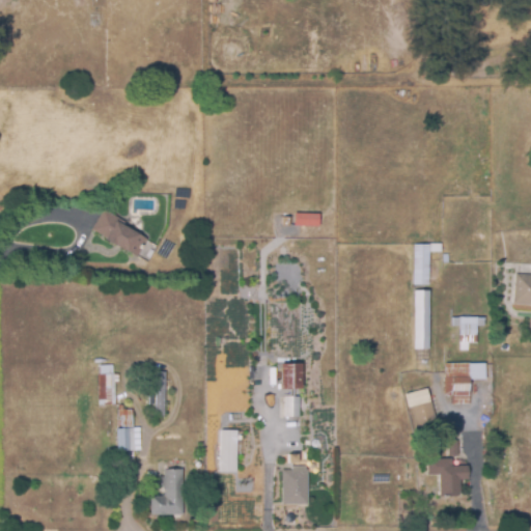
[(136,253),(117,243),(116,247),(105,241),(107,235),(91,227),(102,206),(128,221),(126,224),(146,235),(136,253)]
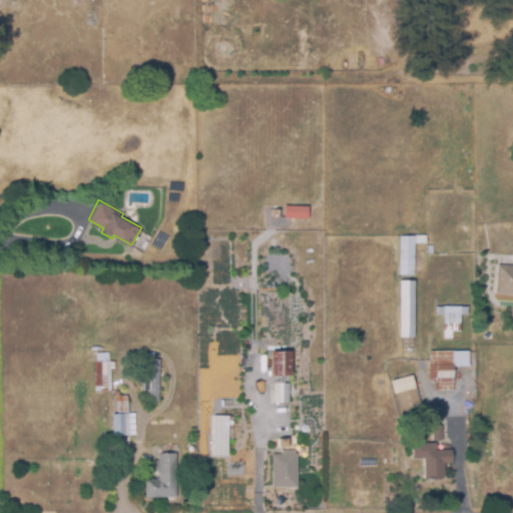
[(306,218),(306,206),(283,206),(283,217),(306,218)]
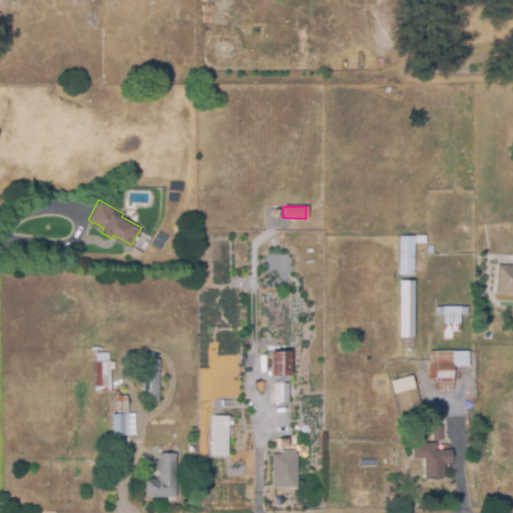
[(415,274),(401,274),(401,234),(415,234),(415,274)]
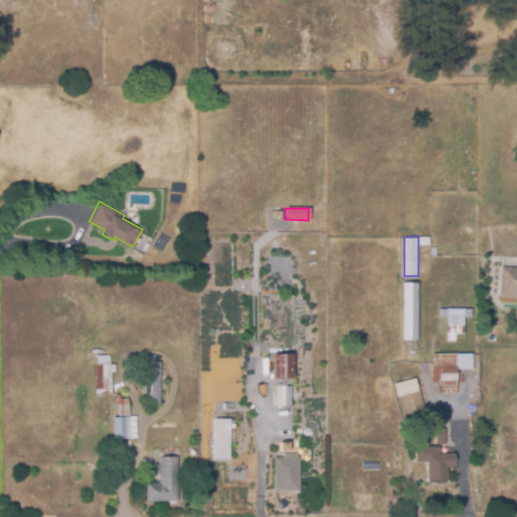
[(271,282),(250,282),(250,246),(271,245),(271,282)]
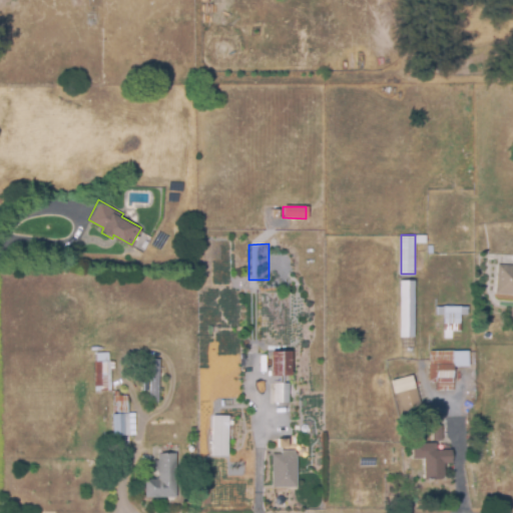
[(512,294),(497,293),(499,263),(512,263),(512,294)]
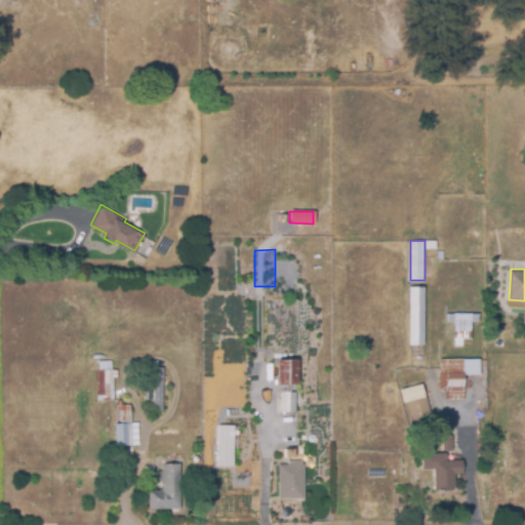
[(426,361),(411,361),(410,286),(426,286),(426,361)]
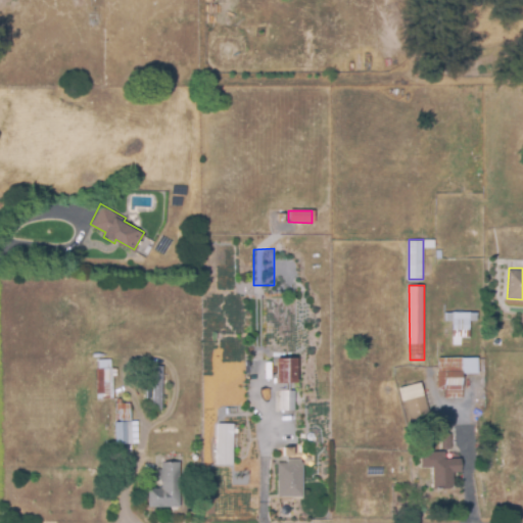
[(455,337),(455,320),(446,320),(446,311),(478,310),(478,319),(471,319),(471,337),(455,337)]
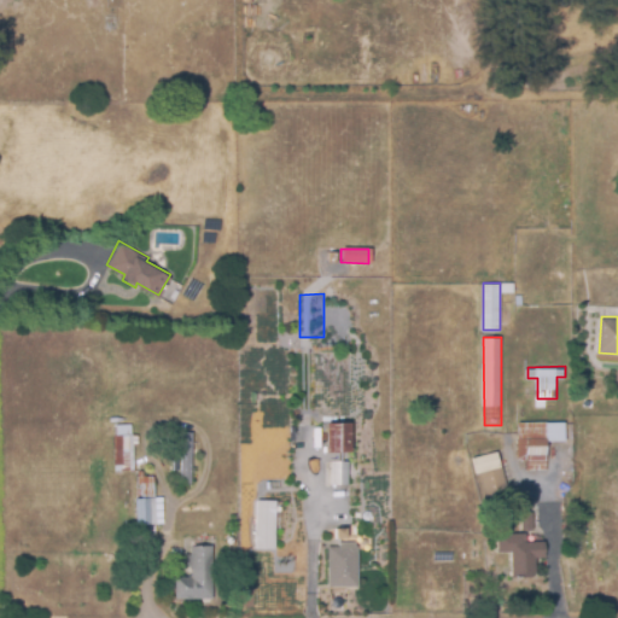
[(549,468),(528,468),(528,459),(519,459),(518,420),(566,420),(566,441),(549,441),(549,468)]
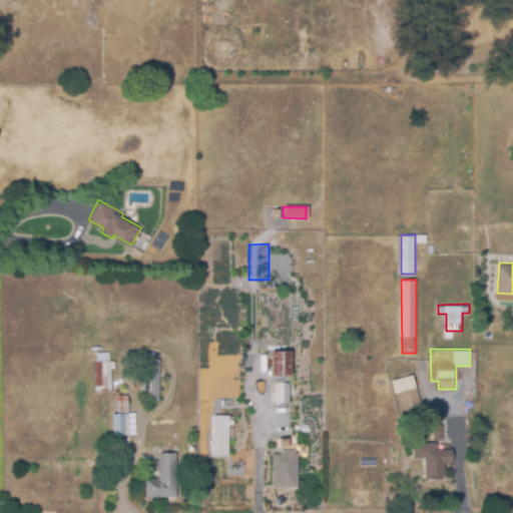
[(276,402),(276,374),(273,374),(272,350),(292,350),(293,374),(290,374),(290,402),(276,402)]
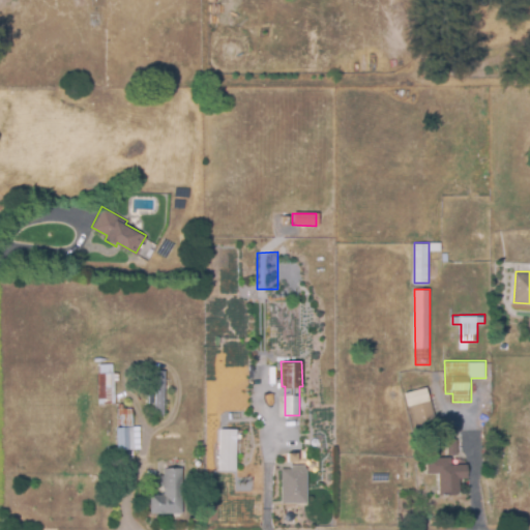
[(99,402),(98,372),(99,372),(99,362),(113,362),(113,372),(115,372),(117,401),(99,402)]
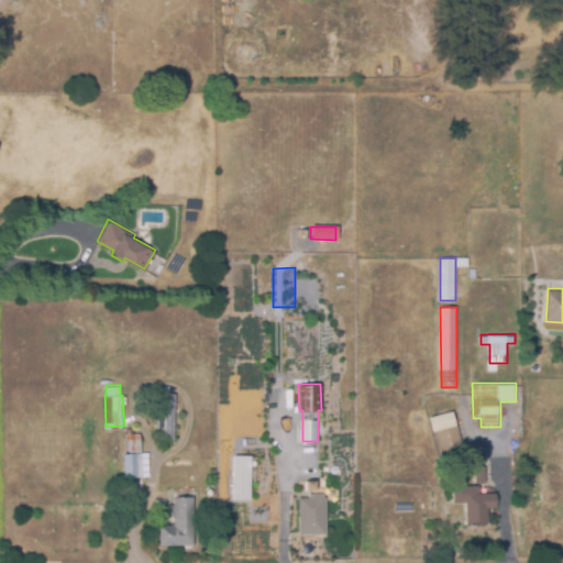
[(175,439),(165,439),(166,392),(175,393),(175,439)]
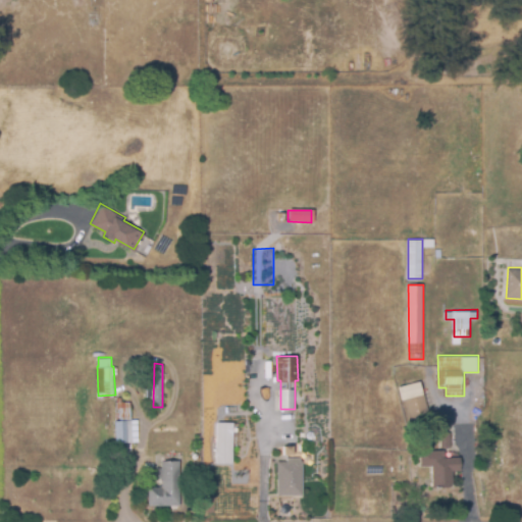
[(412,424),(402,384),(421,380),(431,419),(412,424)]
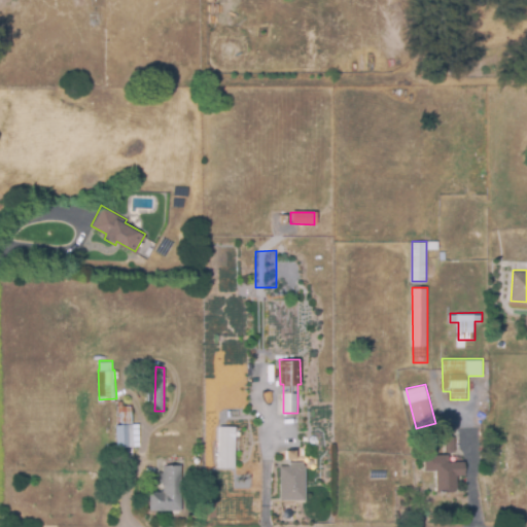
[(116,447),(115,423),(121,423),(121,421),(116,421),(116,402),(125,402),(125,405),(133,405),(134,423),(137,423),(137,435),(133,437),(133,447),(116,447)]
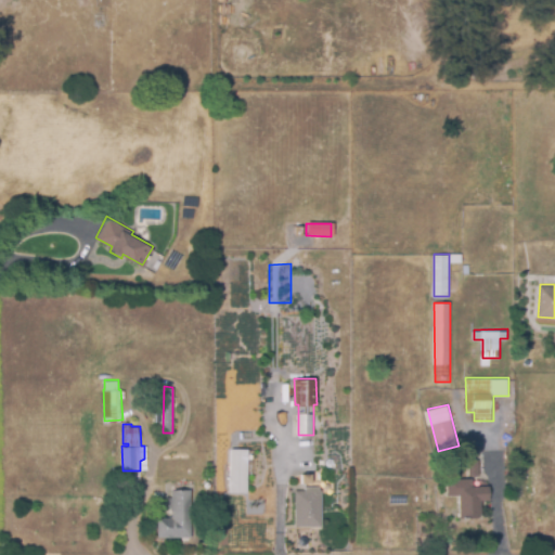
[(248,492),(231,491),(232,448),(249,448),(248,492)]
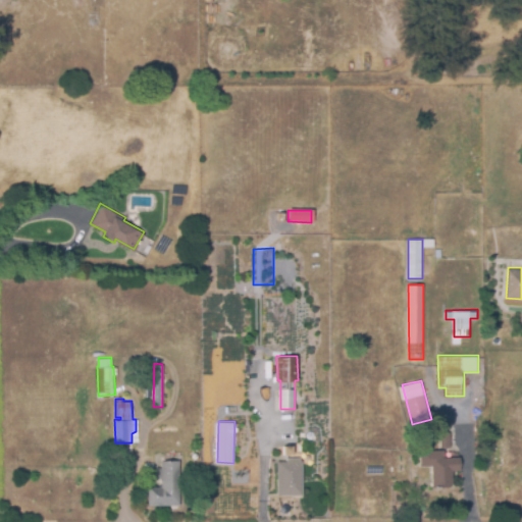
[(442,447),(441,431),(452,430),(452,447),(442,447)]
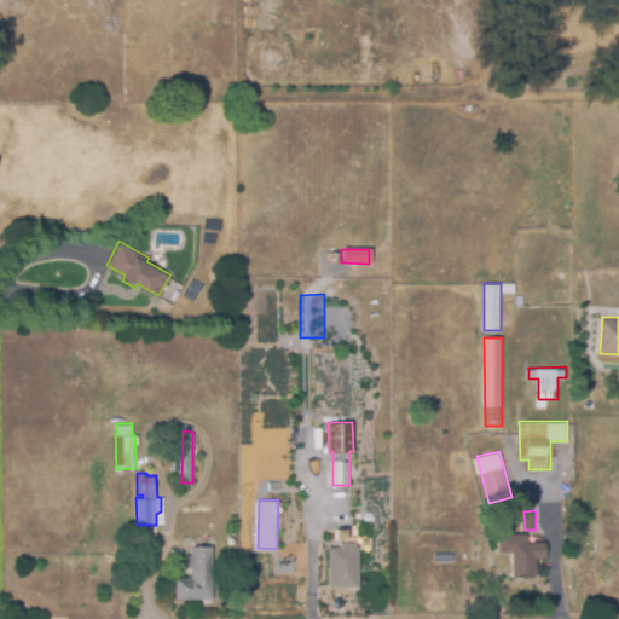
[(351,539),(339,539),(339,527),(351,527),(351,539)]
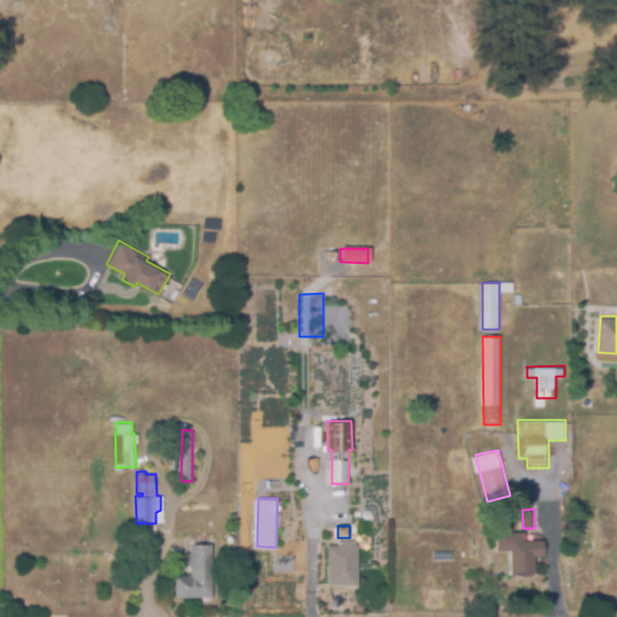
[(513,575),(512,552),(497,553),(497,532),(527,530),(527,540),(546,540),(546,557),(536,557),(536,571),(522,571),(522,575),(513,575)]
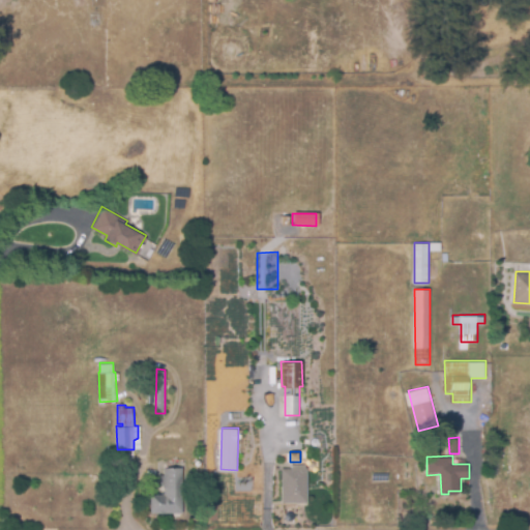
[(308,502),(283,502),(283,468),(292,468),(292,464),(305,464),(305,468),(308,468),(308,502)]
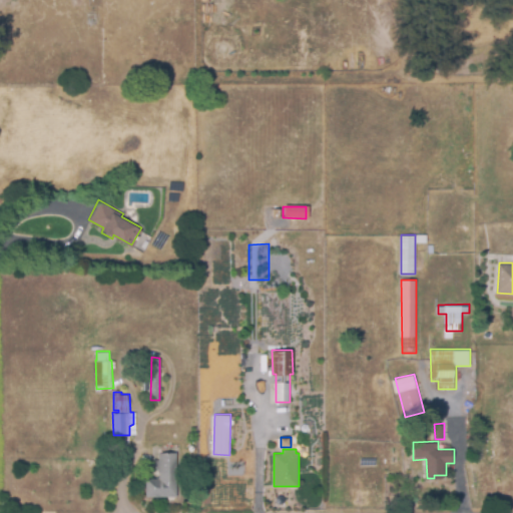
[(176,495),(146,495),(146,477),(159,477),(159,468),(154,468),(154,459),(159,459),(159,451),(176,452),(176,495)]
